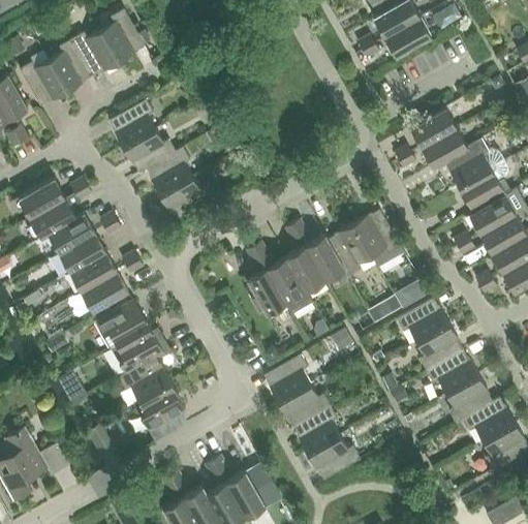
[(373,6),(379,18),(408,1),(409,1),(410,0),(367,0),(371,7),(373,6)]
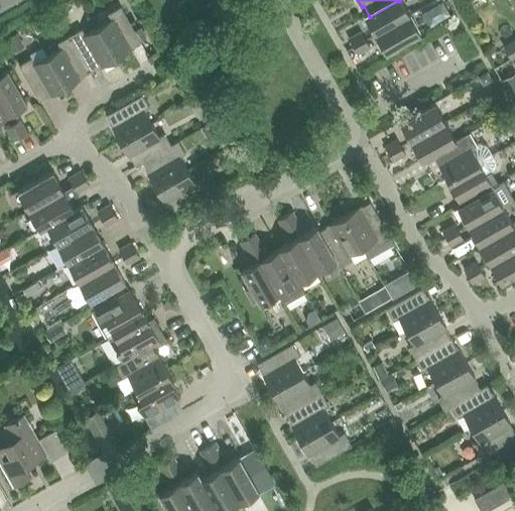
[(410,20),(399,1),(398,1),(370,17),(365,19),(376,39),(410,20)]
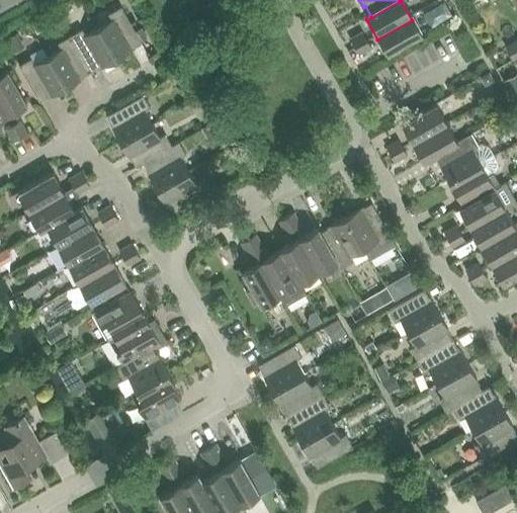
[(110,19),(112,23),(98,32),(117,64),(132,56),(131,55),(142,48),(141,47),(136,36),(121,12),(110,19)]
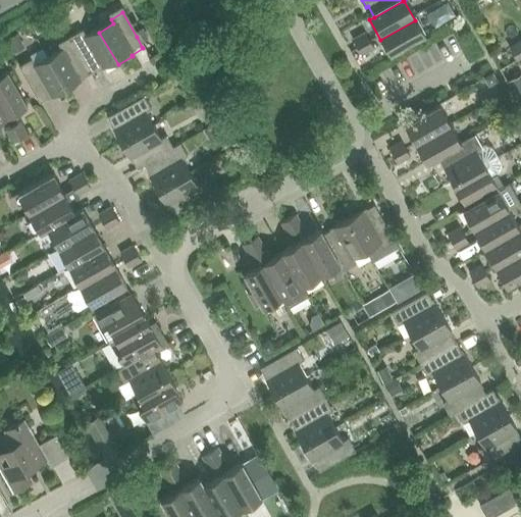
[(415,20),(380,40),(392,59),(426,40),(415,20)]
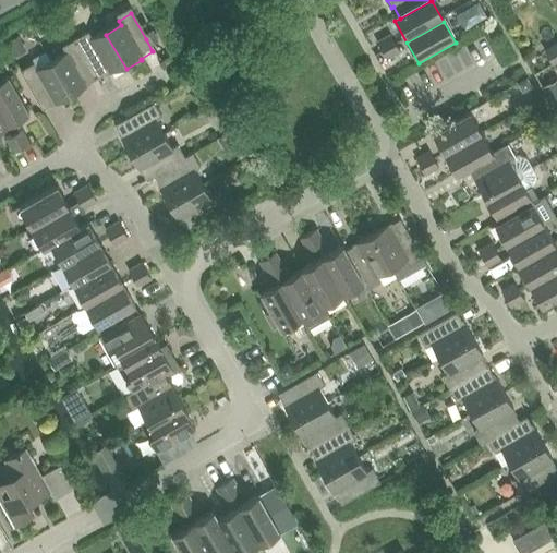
[(40,24),(33,28),(40,41),(48,37),(40,24)]
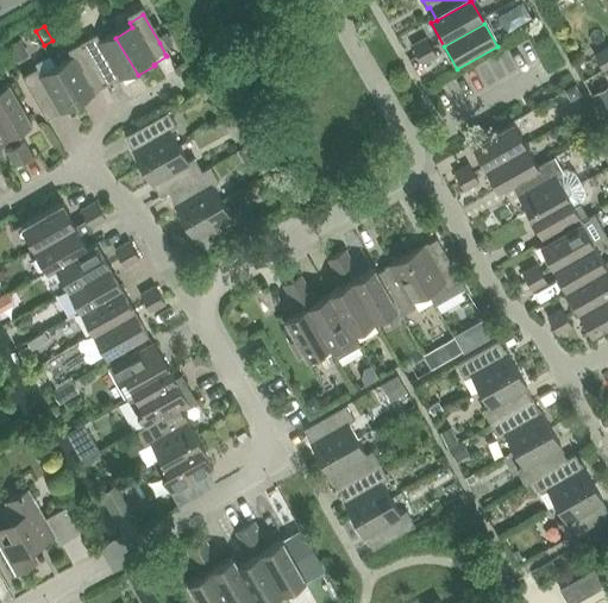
[(121,86),(138,75),(116,38),(101,46),(98,41),(85,49),(108,90),(120,83),(121,86)]
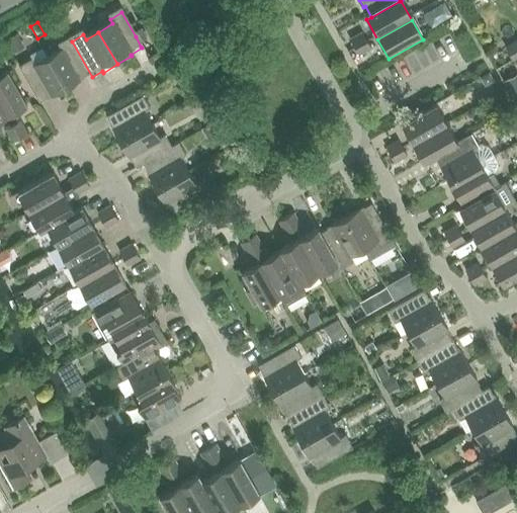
[(141,33),(136,36),(141,47),(147,44),(141,33)]
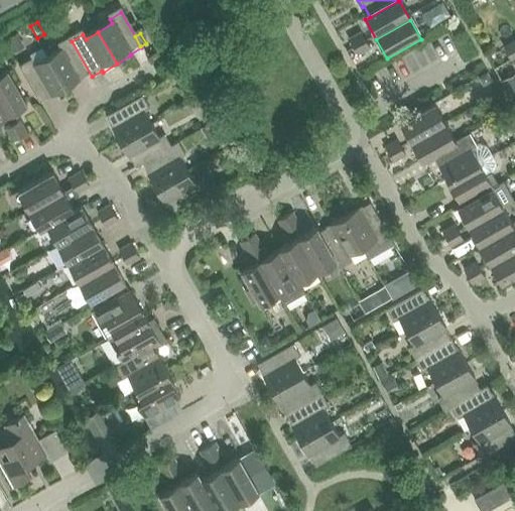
[(354,52),(366,45),(362,37),(349,44),(354,52)]
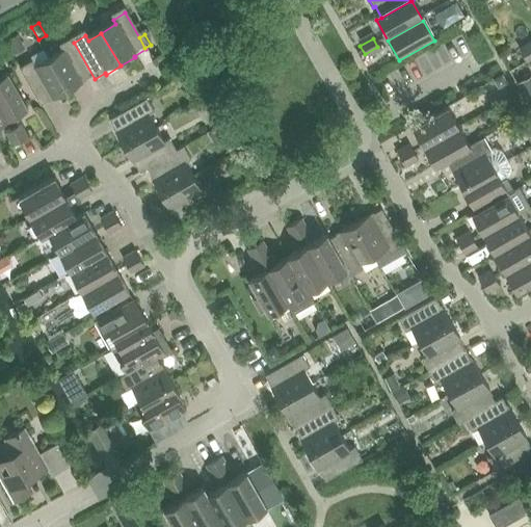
[(19,40),(7,47),(15,59),(26,52),(19,40)]
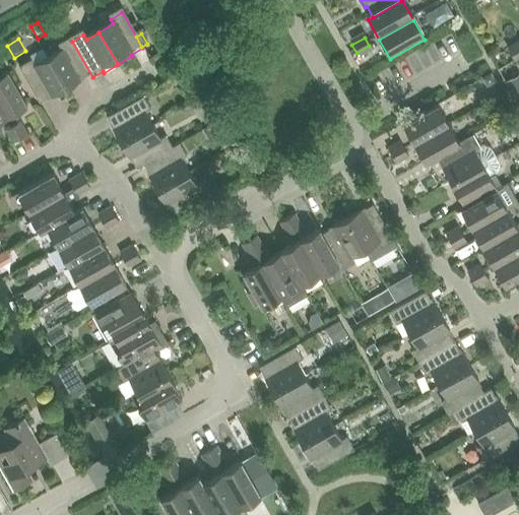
[(80,84),(92,77),(72,42),(60,49),(63,53),(50,61),(68,92),(81,85),(80,84)]
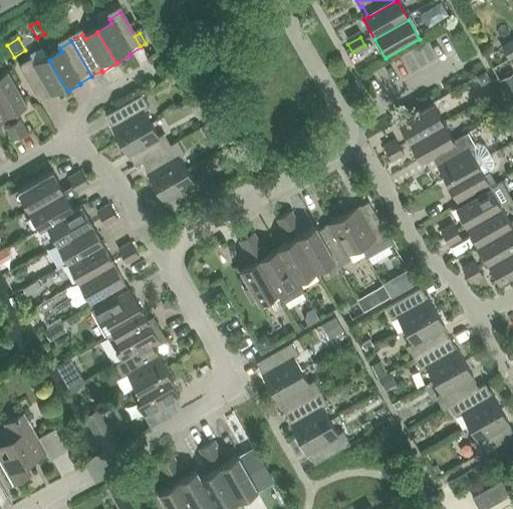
[(369,52),(364,45),(352,52),(356,59),(369,52)]
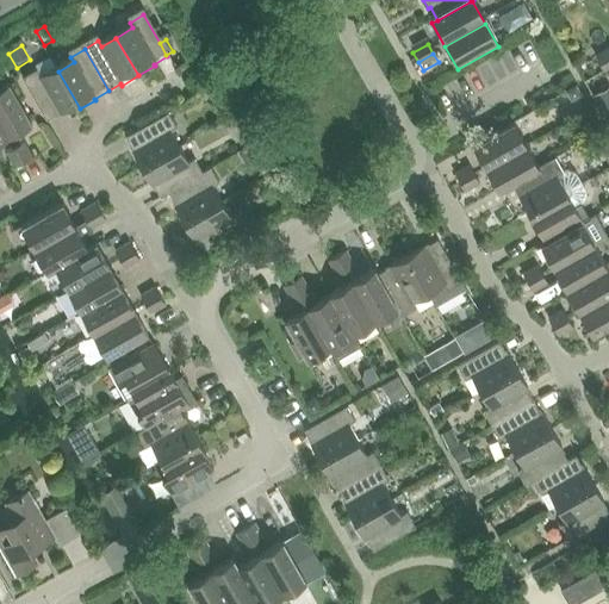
[(608,55),(597,62),(606,76),(608,74),(608,55)]
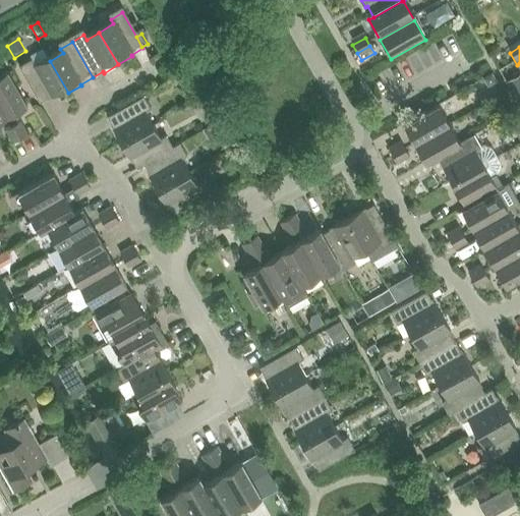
[(53,102),(68,93),(50,61),(36,69),(34,64),(20,71),(41,107),(53,100),(53,102)]
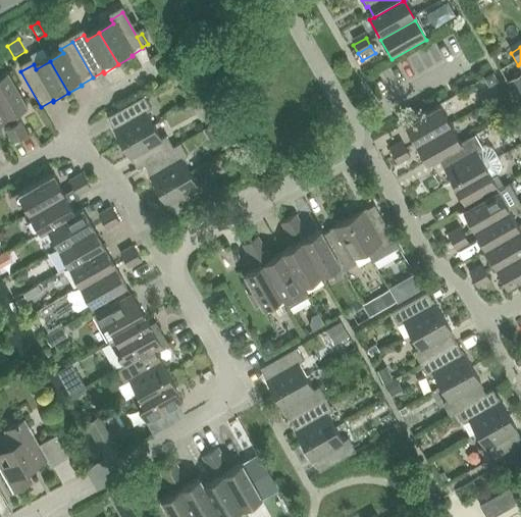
[(30,110),(9,75),(0,80),(0,106),(8,121),(30,110)]
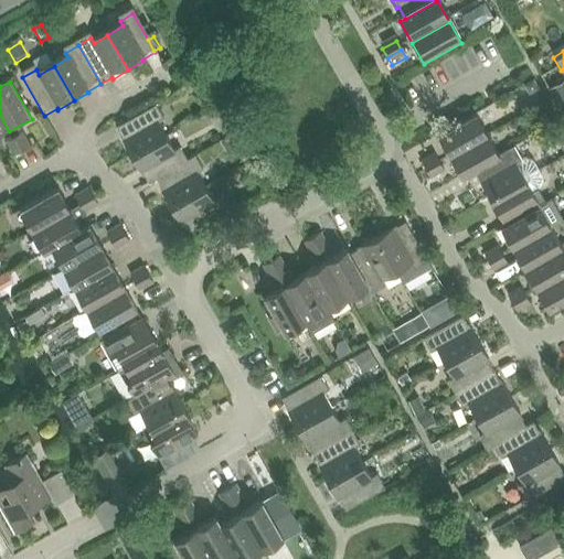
[(204,82),(192,89),(198,99),(211,93),(204,82)]
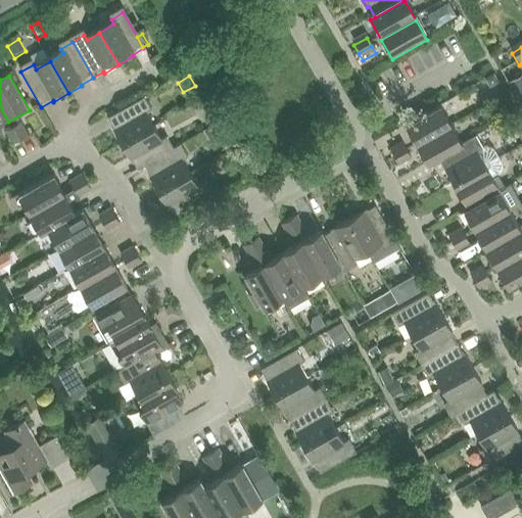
[(495,79),(486,84),(491,92),(500,87),(495,79)]
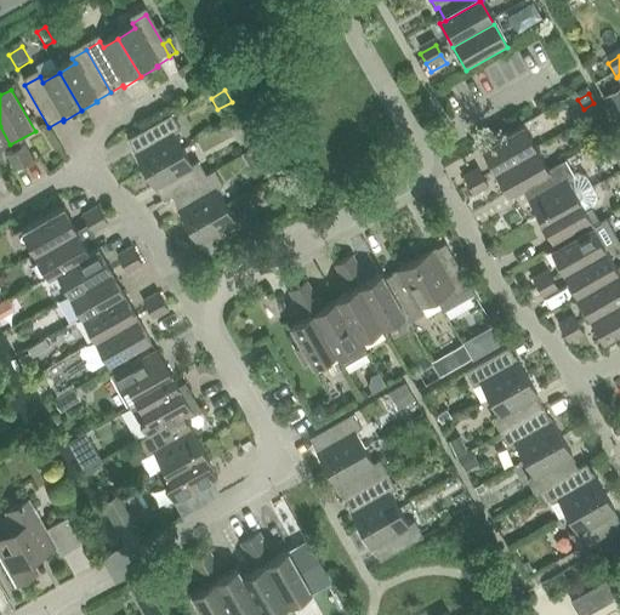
[(137,159),(136,159),(146,176),(183,154),(175,138),(181,136),(172,120),(130,144),(137,159)]
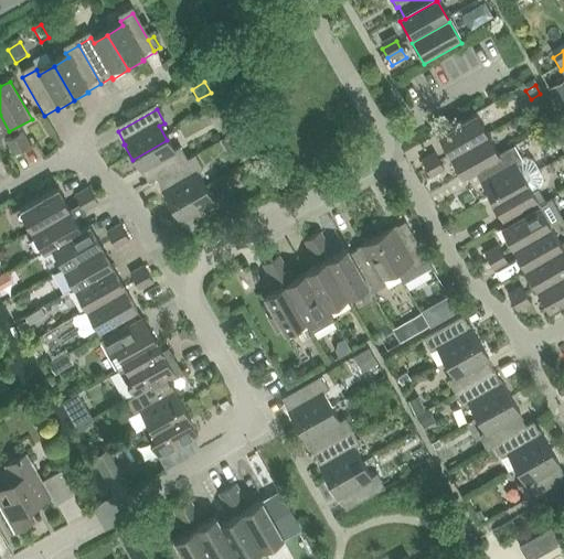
[(221,109),(210,116),(215,126),(226,119),(221,109)]
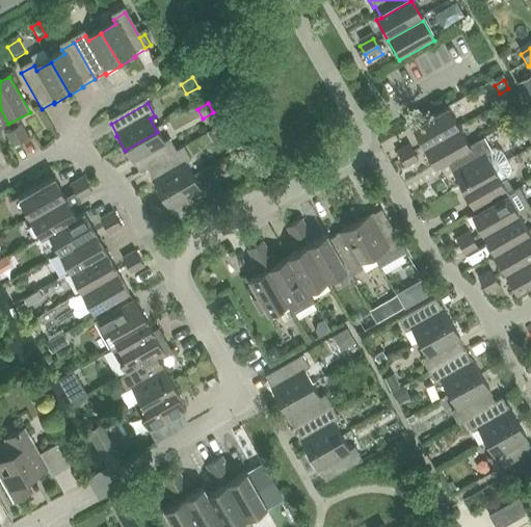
[(0,128),(8,124),(0,108),(0,128)]
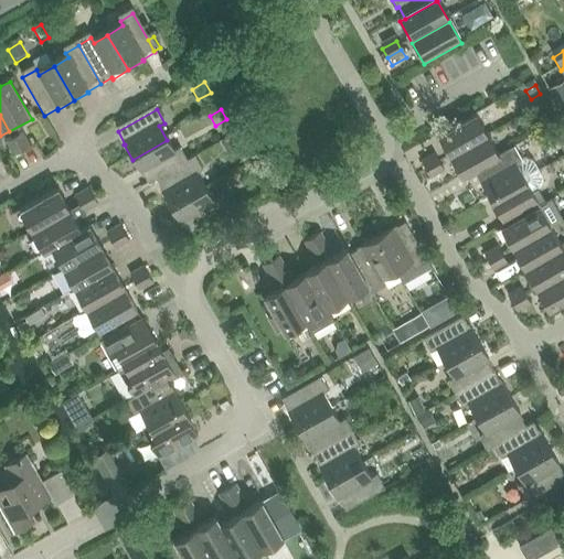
[(438,139),(451,160),(489,139),(477,117),(438,139)]
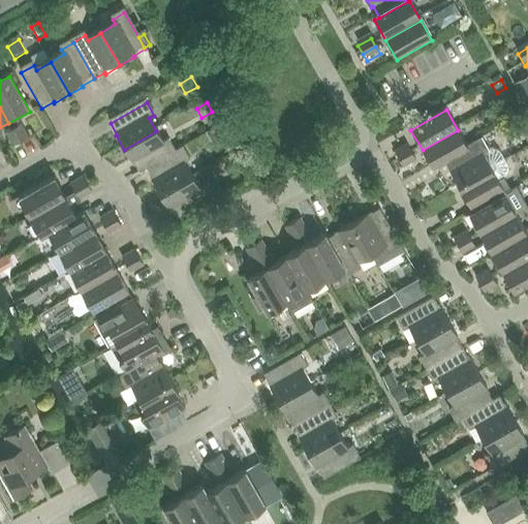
[(527,124),(519,129),(527,145),(527,124)]
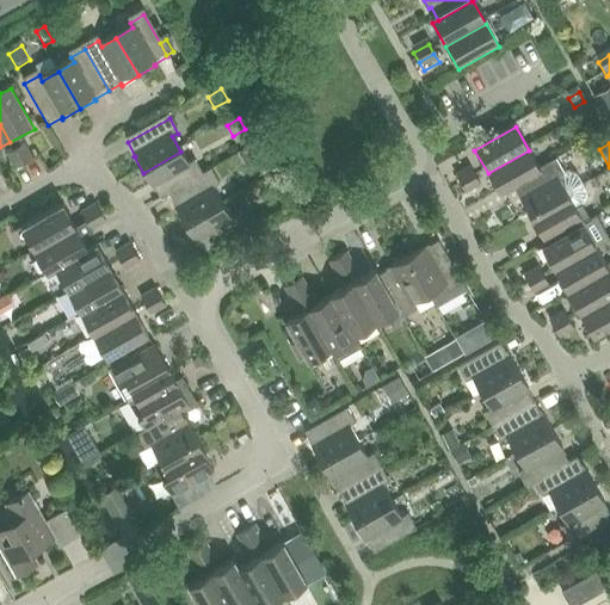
[(26,148),(17,153),(26,167),(35,162),(26,148)]
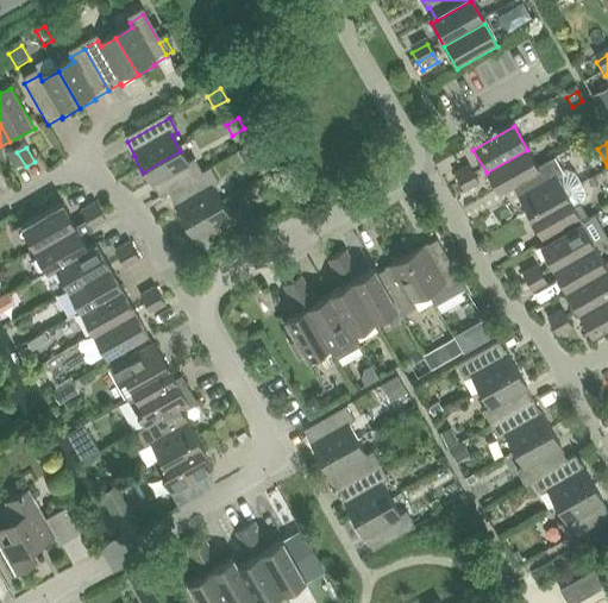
[(255,149),(239,158),(246,171),(263,162),(255,149)]
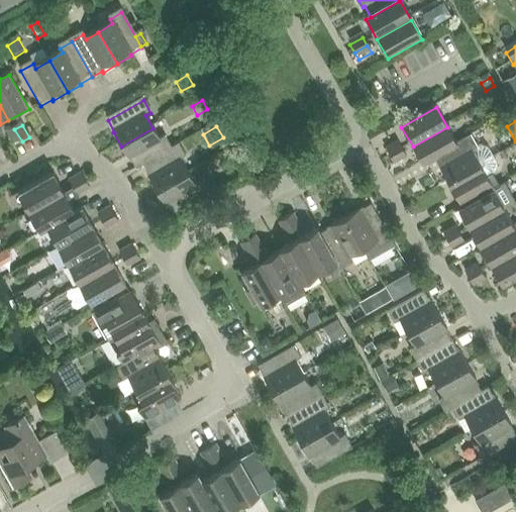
[(458,146),(457,146),(447,127),(413,146),(423,166),(435,160),(458,146)]
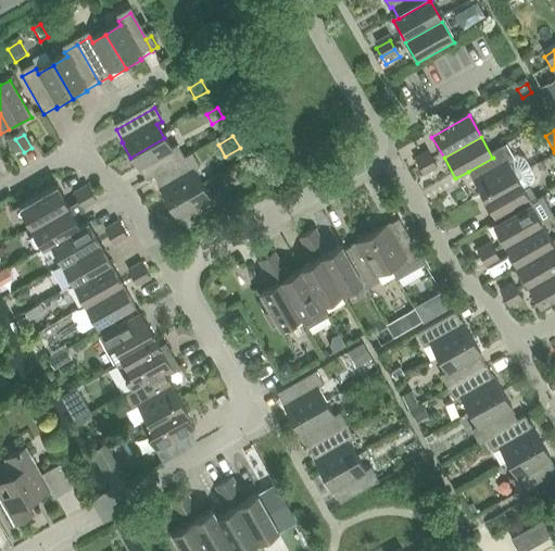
[(173,153),(164,138),(130,158),(139,174),(140,173),(148,185),(155,180),(154,179),(186,162),(185,162),(178,150),(173,153)]
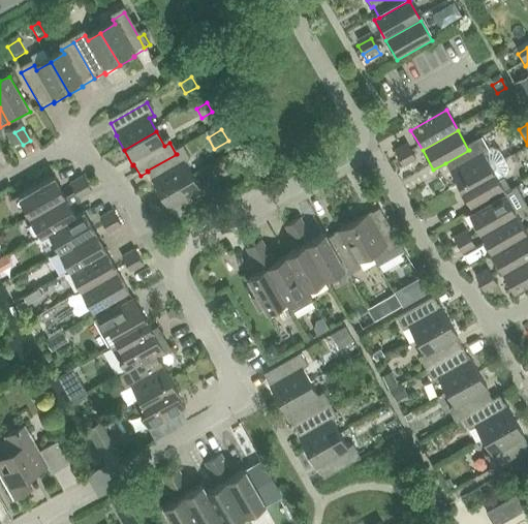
[(23,145),(14,132),(7,136),(14,150),(23,145)]
